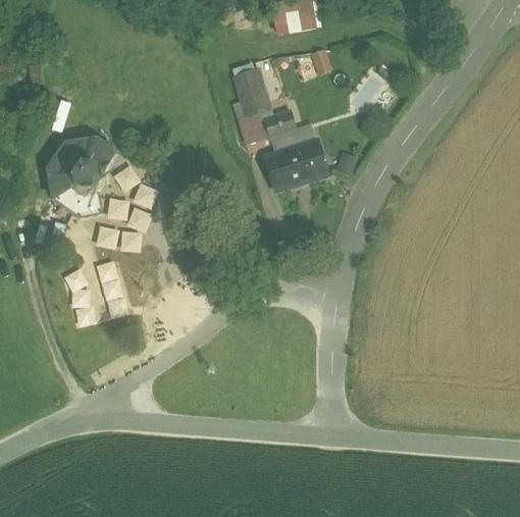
[(277,0),(271,1),(277,31),(319,23),(315,0),(277,0)]
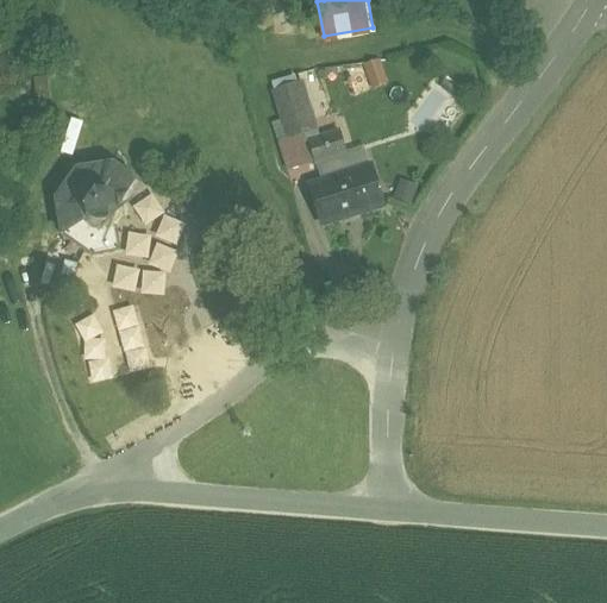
[(379,56),(362,62),(369,85),(386,80),(379,56)]
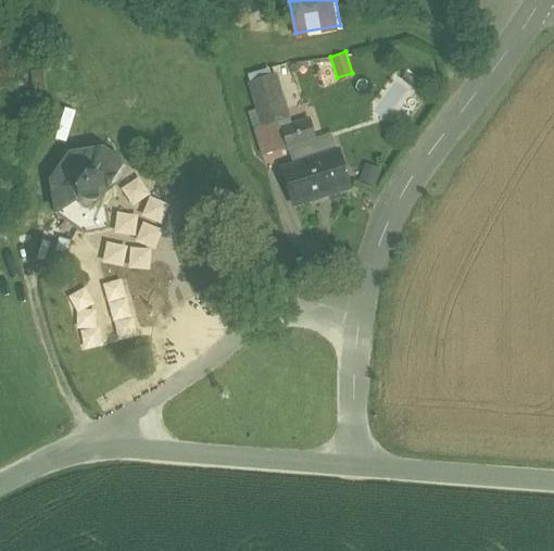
[(413,76),(404,69),(399,75),(407,83),(413,76)]
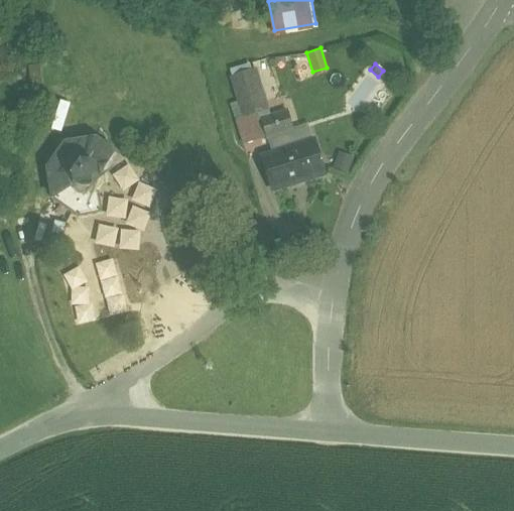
[(267,108),(254,67),(230,75),(243,115),(255,111),(267,108)]
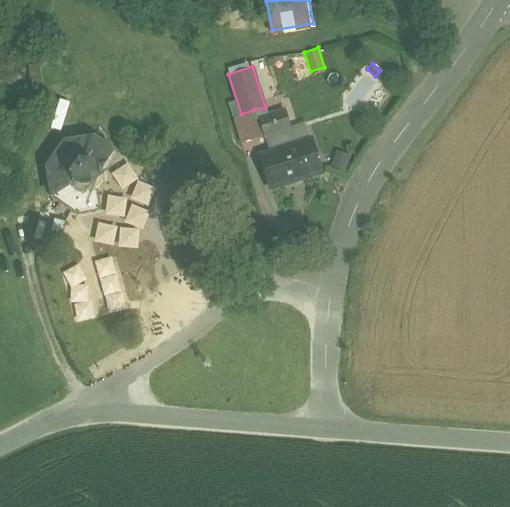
[(283,106),(257,114),(264,135),(289,127),(283,106)]
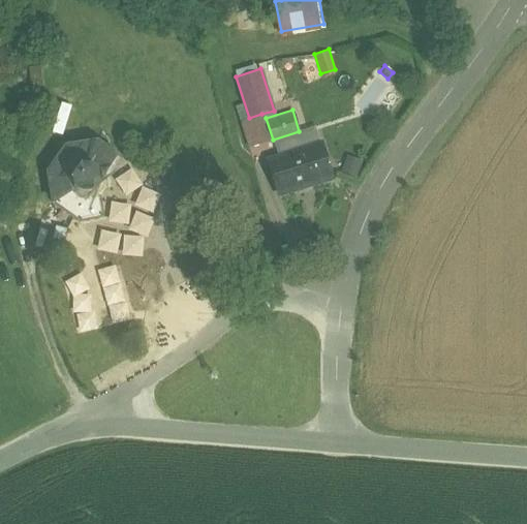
[(249,118),(242,121),(248,144),(269,136),(261,114),(249,118)]
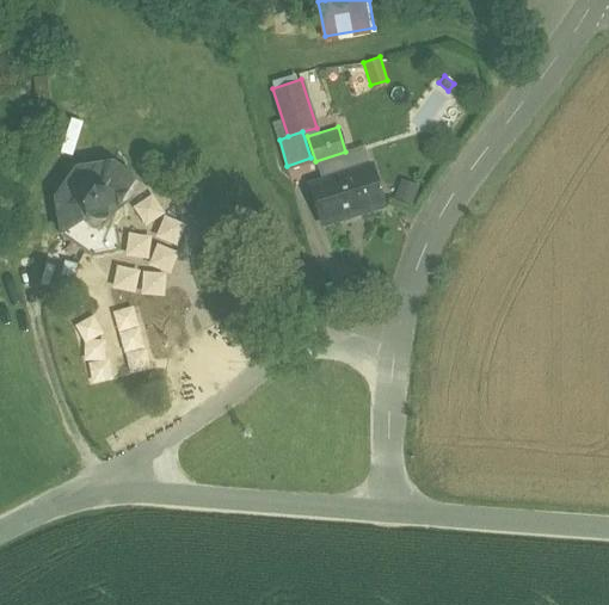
[(111,158),(75,165),(53,195),(60,232),(90,253),(120,248),(115,226),(125,211),(122,195),(135,176),(111,158)]
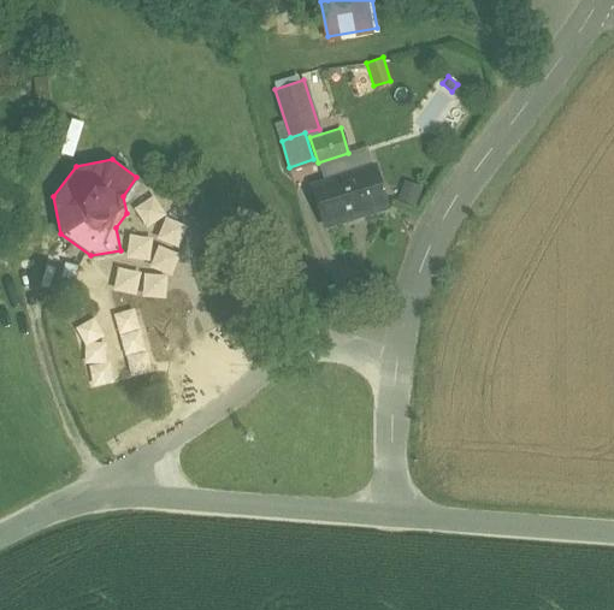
[(373,164),(312,183),(324,223),(385,203),(373,164)]
